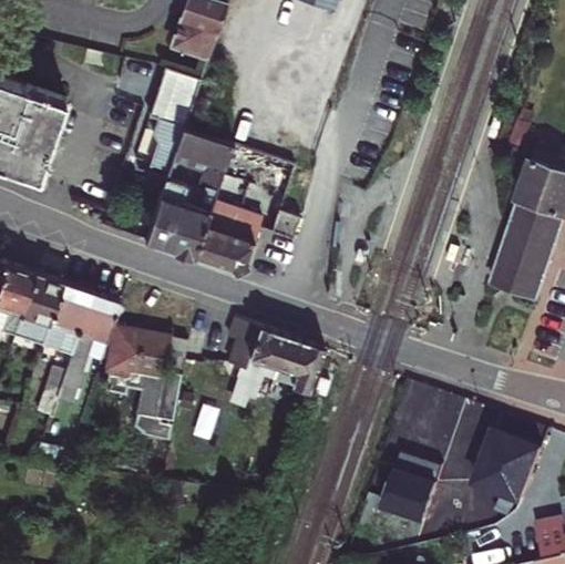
[(187,0),(172,47),(206,58),(226,0),(187,0)]
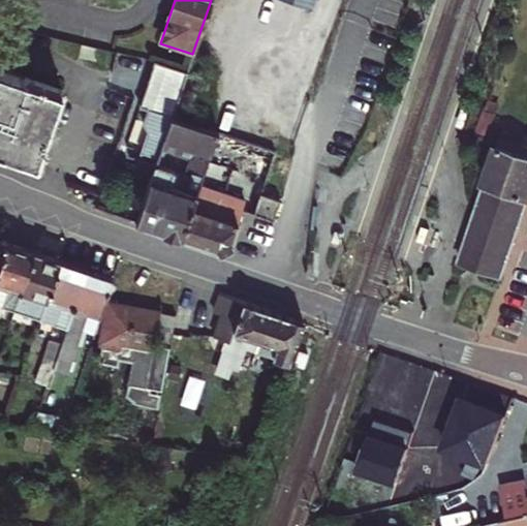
[(277,0),(309,11),(313,0),(277,0)]
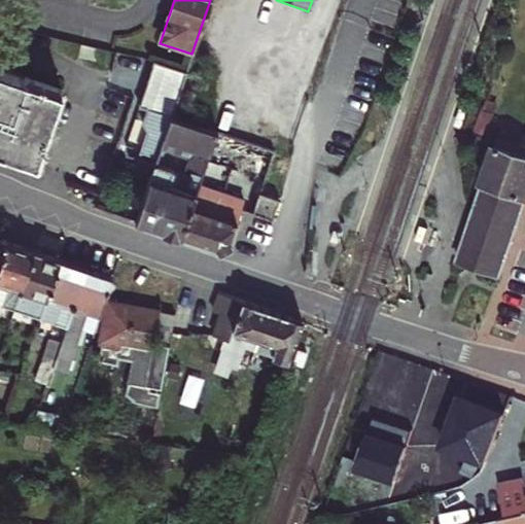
[(80,48),(77,62),(94,66),(97,51),(80,48)]
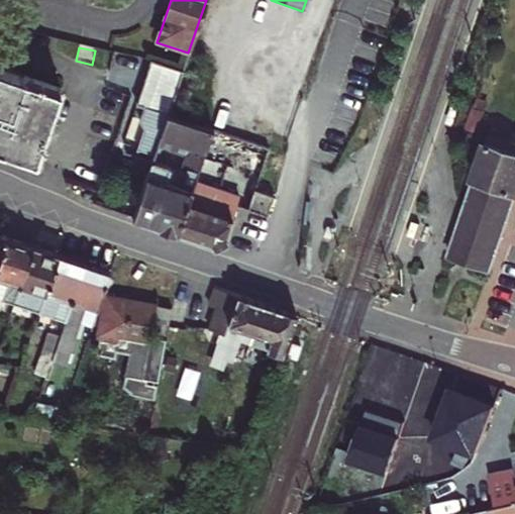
[(133,106),(142,109),(166,116),(181,73),(149,63),(133,106)]
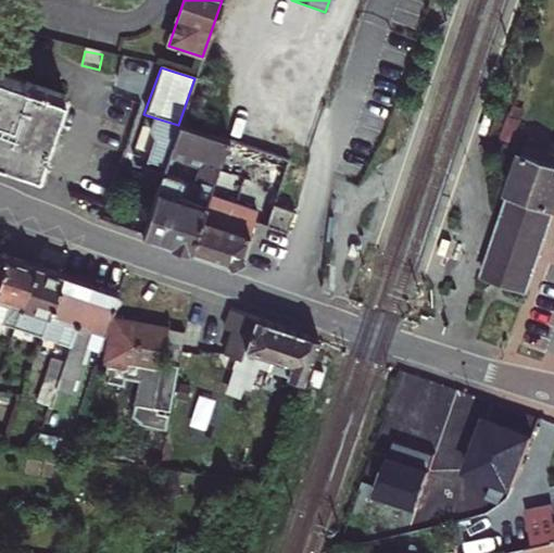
[(0,161),(38,174),(64,97),(0,75),(0,161)]
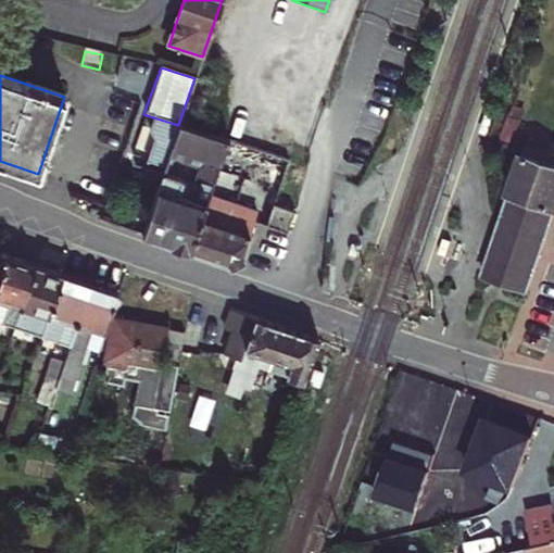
[(493,117),(486,114),(478,137),(487,139),(493,117)]
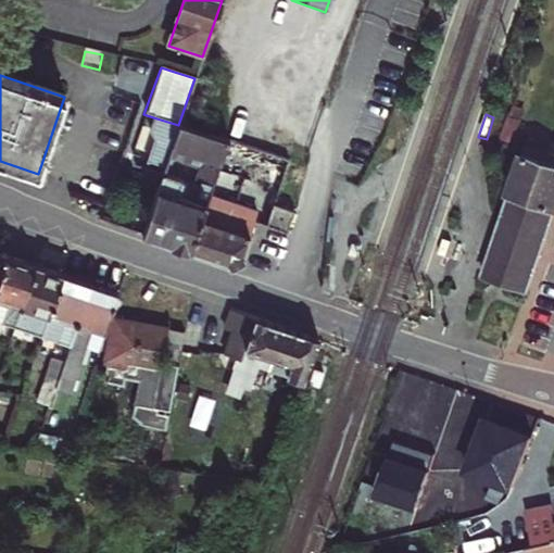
[(152,143),(146,163),(164,170),(164,167),(167,168),(171,160),(198,170),(194,188),(152,173),(148,184),(158,187),(140,237),(190,253),(210,195),(228,141),(178,125),(153,117),(148,134),(152,143)]
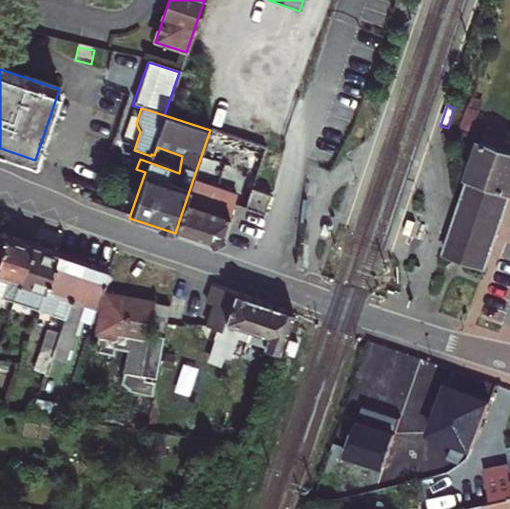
[(468,181),(443,257),(483,270),(509,195),(509,146),(502,144),(499,152),(479,145),(467,181),(468,181)]
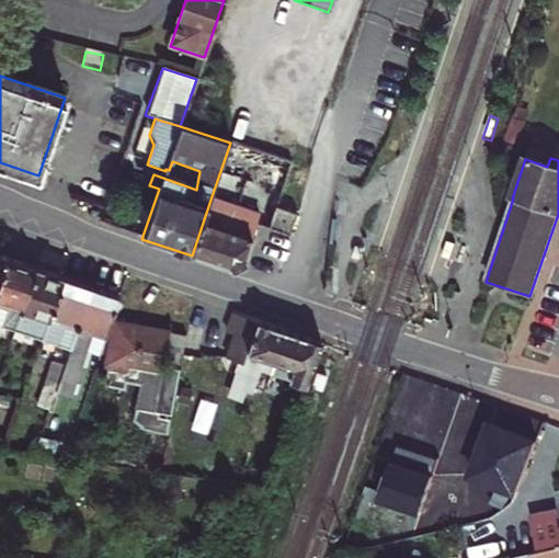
[(153,174),(146,172),(141,183),(149,185),(153,174)]
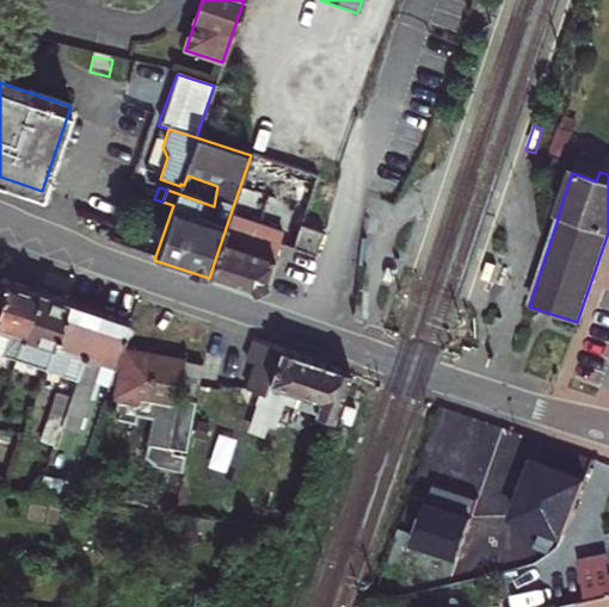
[(209,278),(253,293),(266,286),(284,231),(231,214),(209,278)]
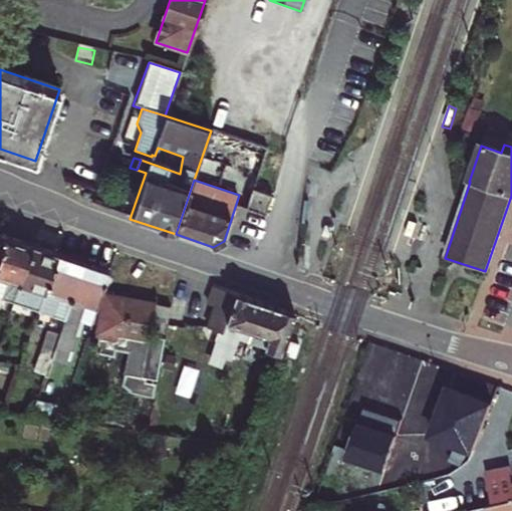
[(253,190),(246,210),(264,217),(271,197),(253,190)]
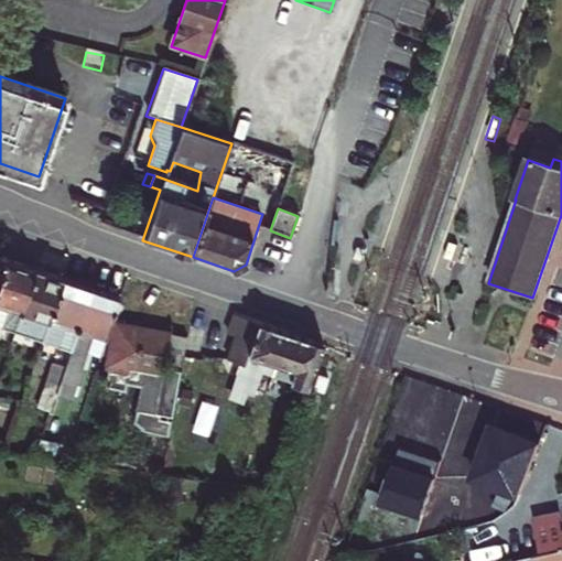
[(0,330),(13,334),(34,272),(7,263),(0,281),(0,330)]
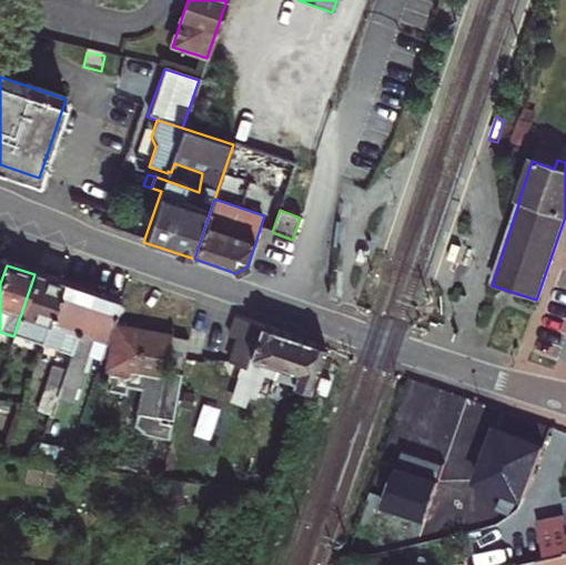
[(42,346),(63,284),(34,274),(13,336),(42,346)]
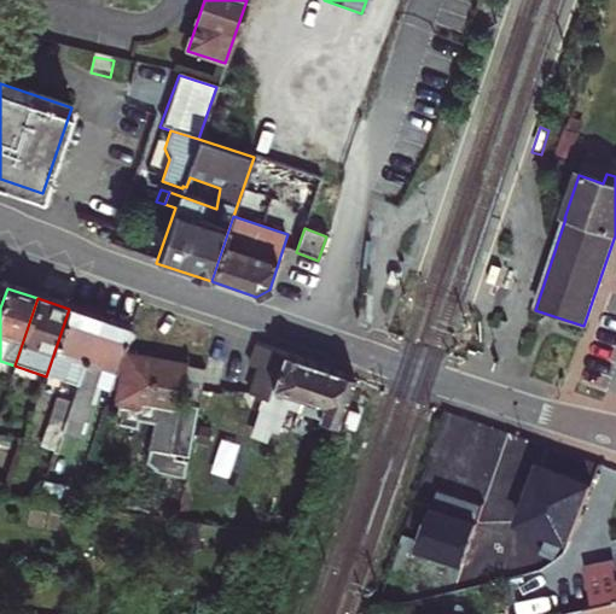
[(76,386),(99,319),(69,309),(46,376),(76,386)]
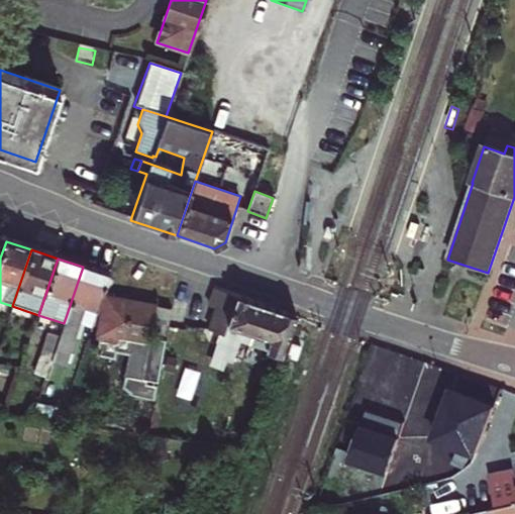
[(78,325),(91,329),(109,276),(83,267),(64,323),(58,338),(49,364),(64,368),(78,325)]
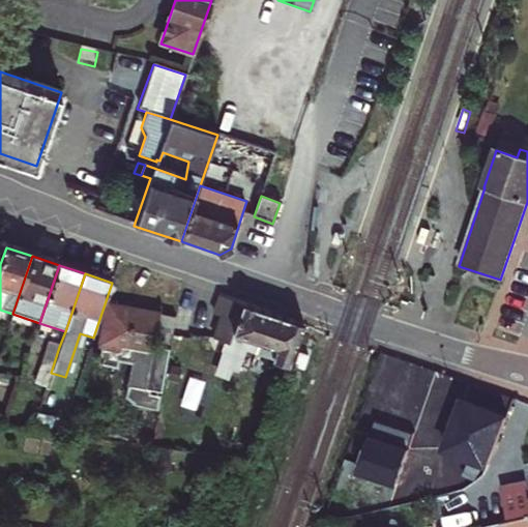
[(266,315),(221,299),(214,317),(222,320),(214,341),(223,344),(220,353),(225,355),(216,378),(228,382),(231,372),(237,373),(244,352),(253,354),(266,315)]
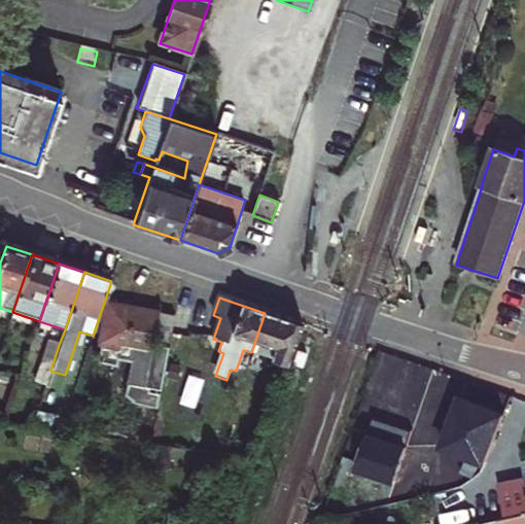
[(106,312),(114,313),(115,306),(108,304),(106,312)]
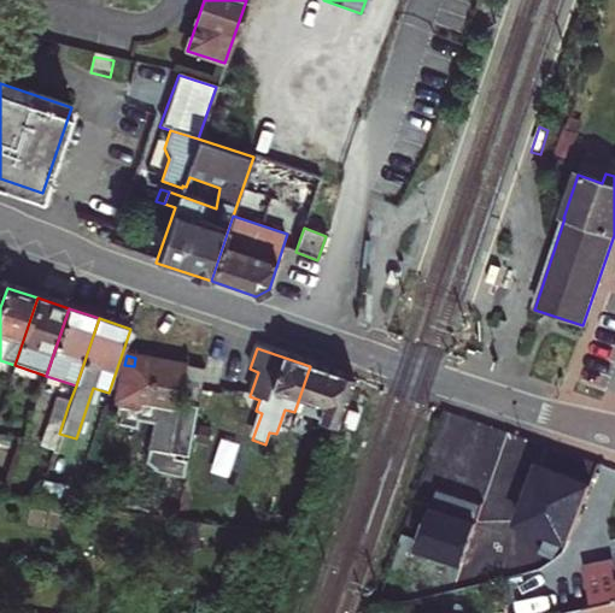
[(203,371),(135,358),(134,366),(124,365),(113,425),(134,429),(135,420),(152,424),(145,463),(154,473),(182,478),(195,408),(177,405),(179,400),(197,402),(203,371)]
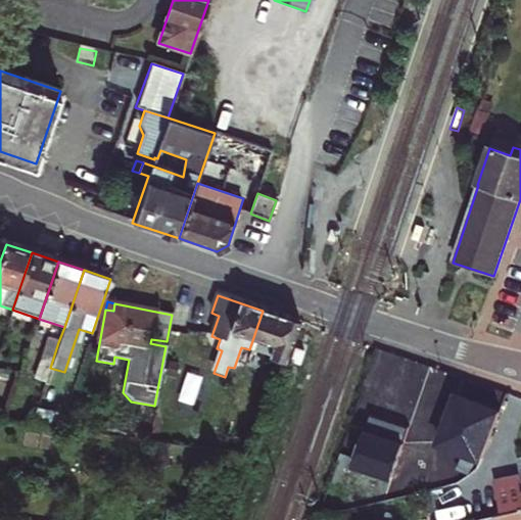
[(297,322),(263,311),(249,349),(284,361),(297,322)]
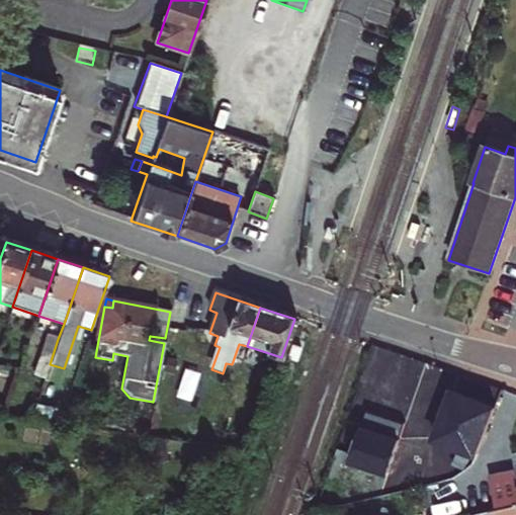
[(33,376),(45,379),(50,364),(58,339),(47,335),(33,376)]
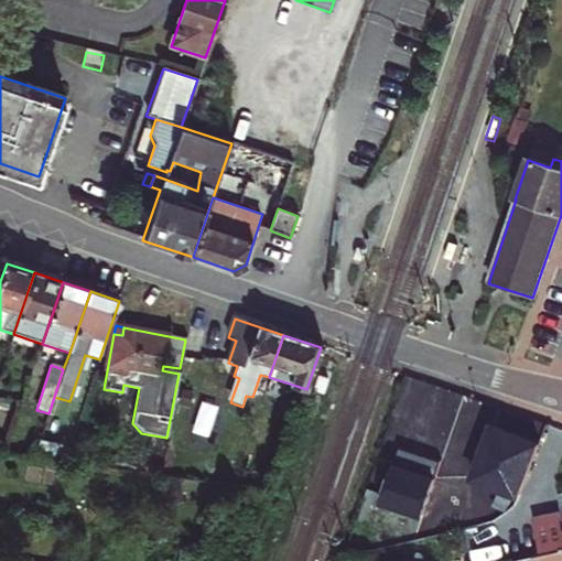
[(192,395),(180,391),(176,407),(188,410),(192,395)]
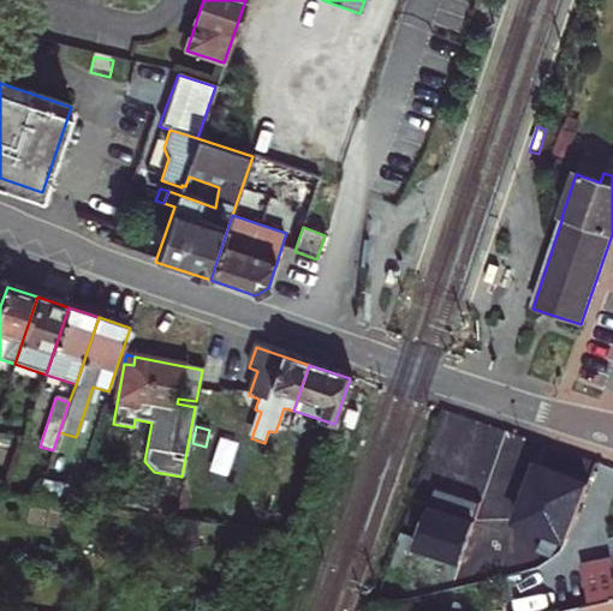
[(103,441),(111,436),(112,432),(95,429),(93,438),(103,441)]
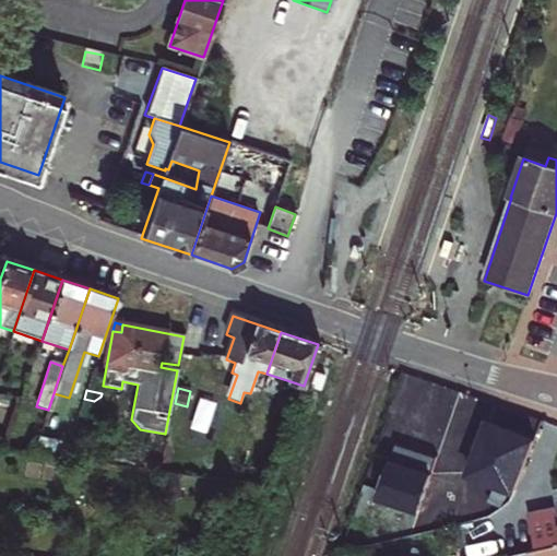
[(430,439),(477,450),(485,415),(438,405),(430,439)]
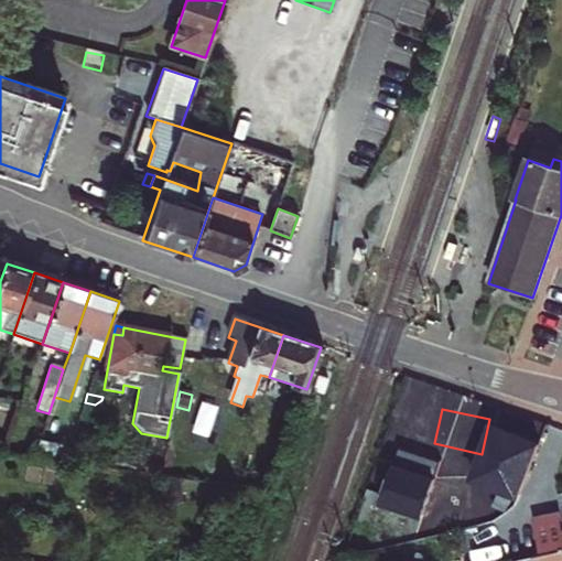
[(538,446),(492,429),(473,479),(519,497),(538,446)]
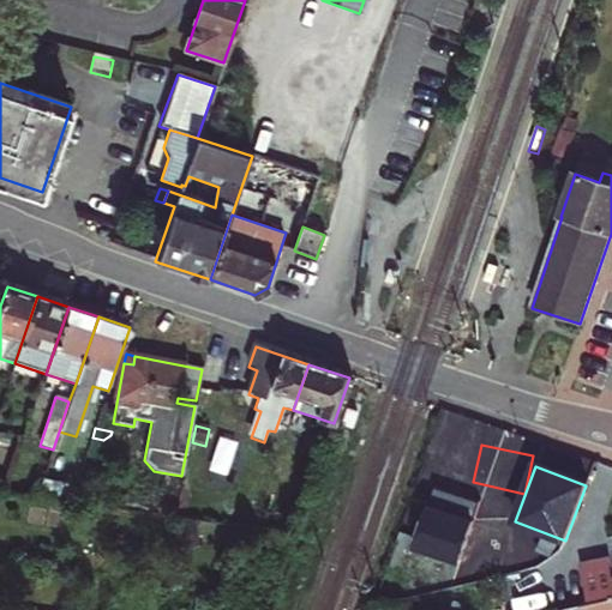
[(486,529),(442,512),(429,553),(474,567),(486,529)]
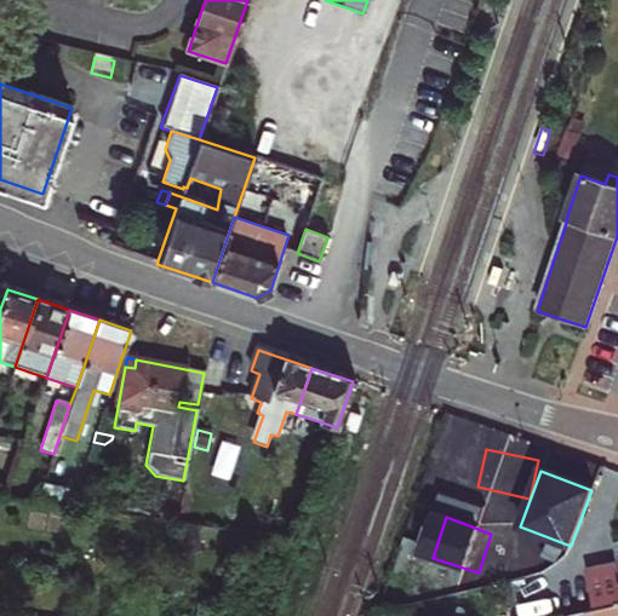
[(198,553),(194,530),(176,533),(179,557),(198,553)]
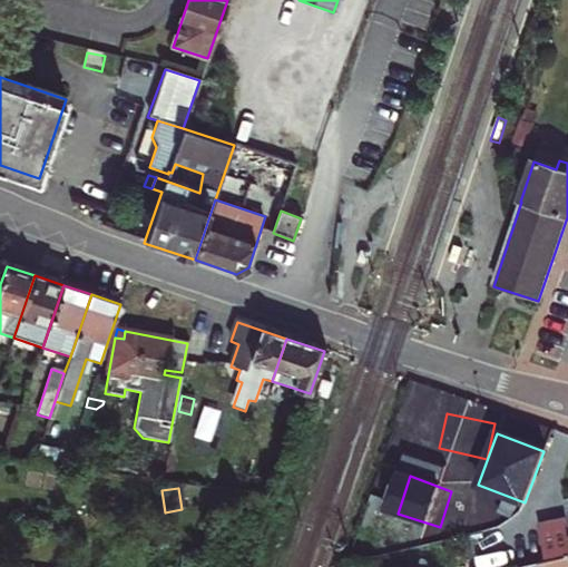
[(567,558),(567,519),(566,520),(567,530),(540,535),(527,537),(531,559),(535,566),(537,565),(567,558)]
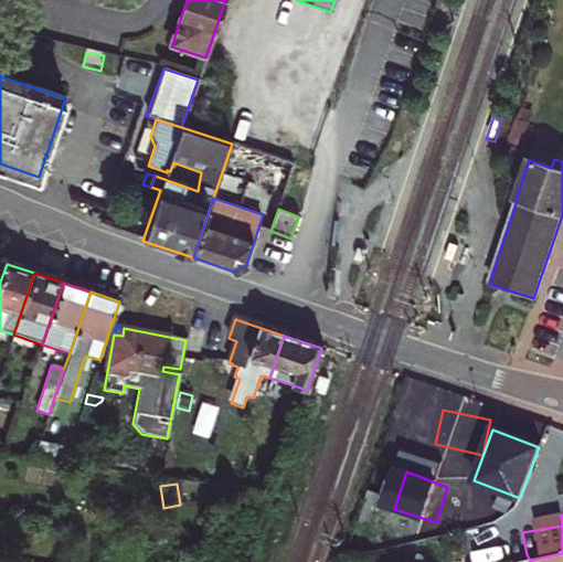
[(562,526),(561,516),(533,521),(535,530),(562,526)]
